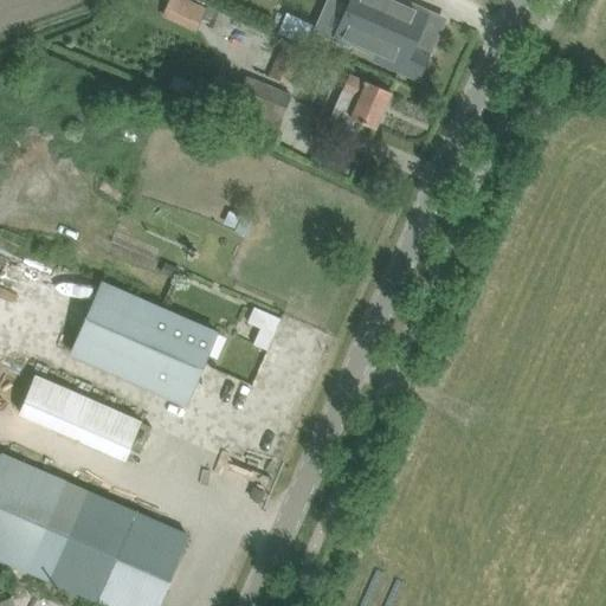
[(191,0),(169,0),(161,15),(195,31),(206,7),(191,0)]
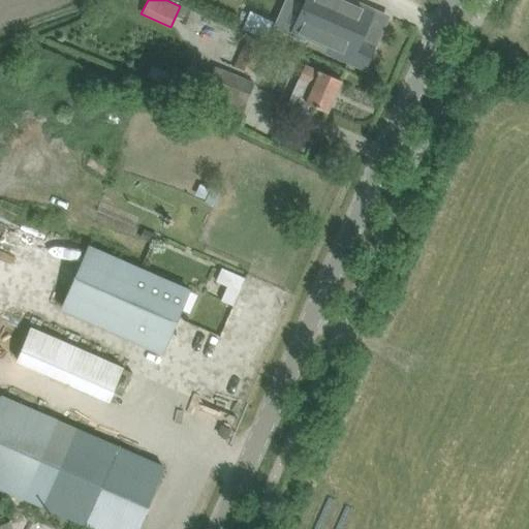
[(346,0),(301,0),(306,2),(294,28),(332,44),(329,52),(365,68),(375,44),(373,43),(383,20),(371,14),(372,11),(346,0)]
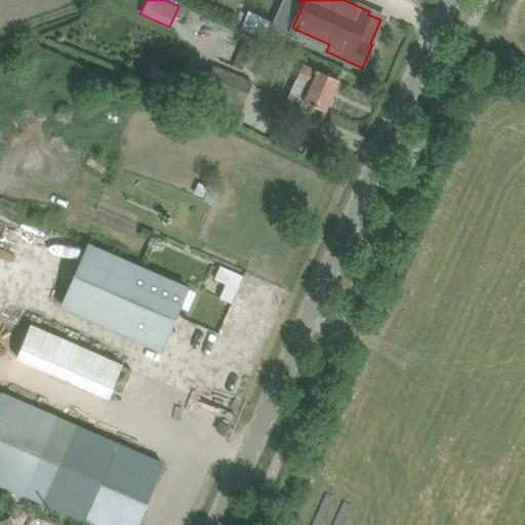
[(252,12),(245,25),(261,34),(269,21),(252,12)]
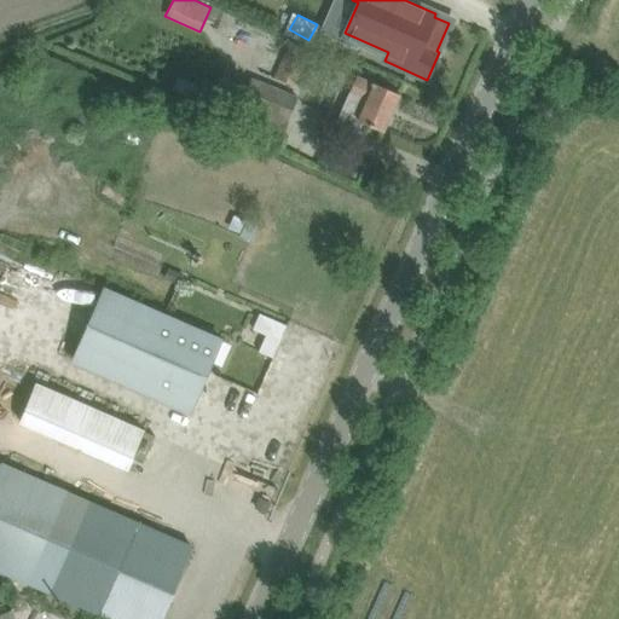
[(283,53),(275,76),(294,85),(296,79),(305,81),(312,65),(302,61),(304,59),(283,53)]
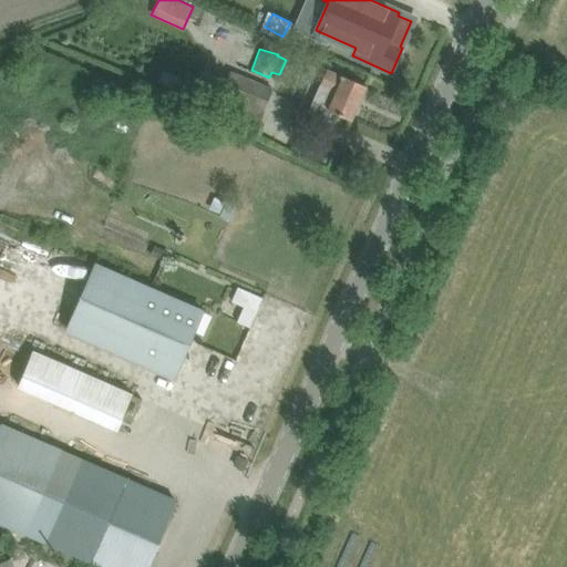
[(232,70),(223,93),(263,111),(272,89),(232,70)]
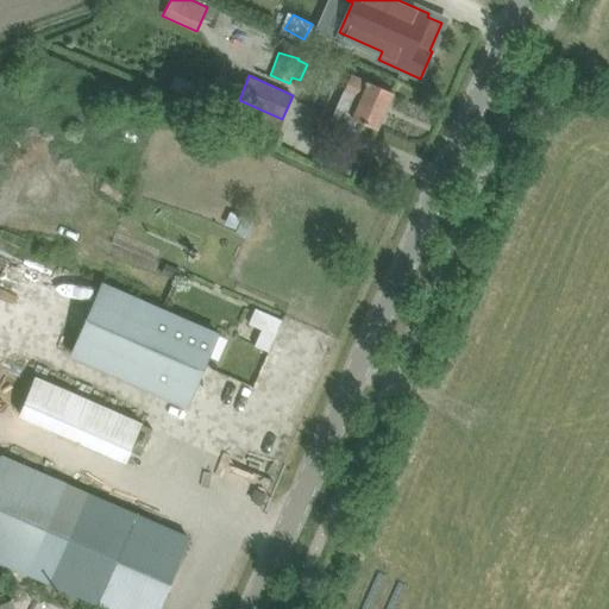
[(336,112),(331,121),(352,132),(357,121),(377,130),(393,93),(371,83),(366,81),(365,82),(351,76),(334,111),(336,112)]
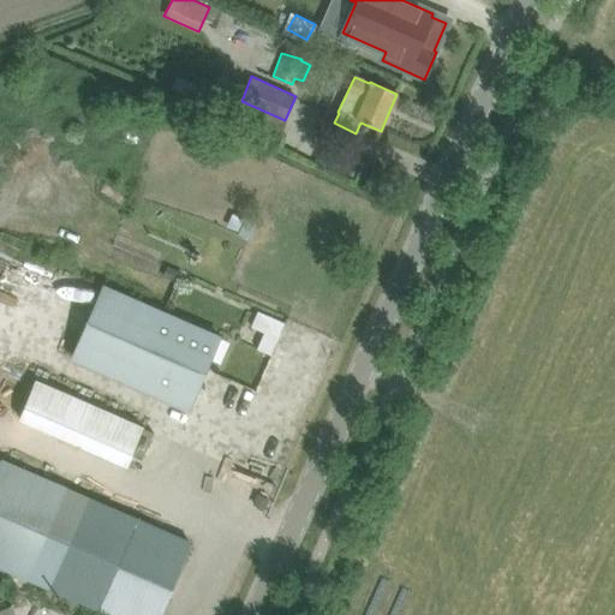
[(263,220),(245,213),(238,231),(256,238),(263,220)]
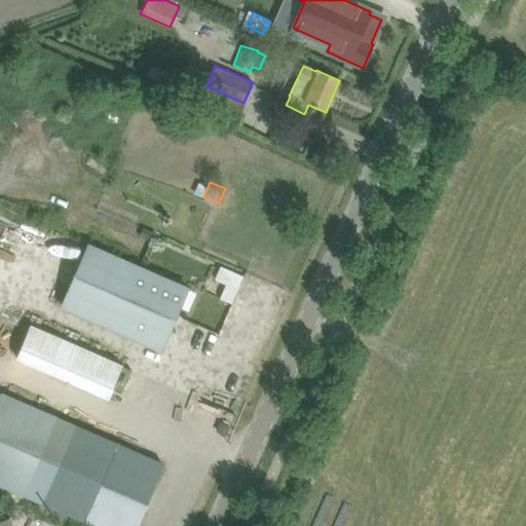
[(88,246),(62,306),(160,349),(187,289),(88,246)]
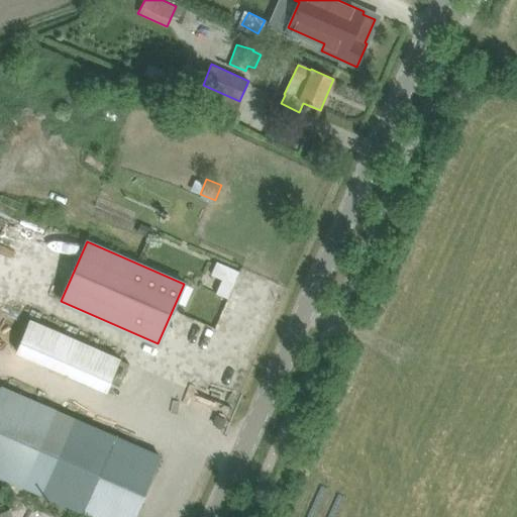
[(226,279),(220,291),(230,296),(243,272),(221,260),(214,273),(226,279)]
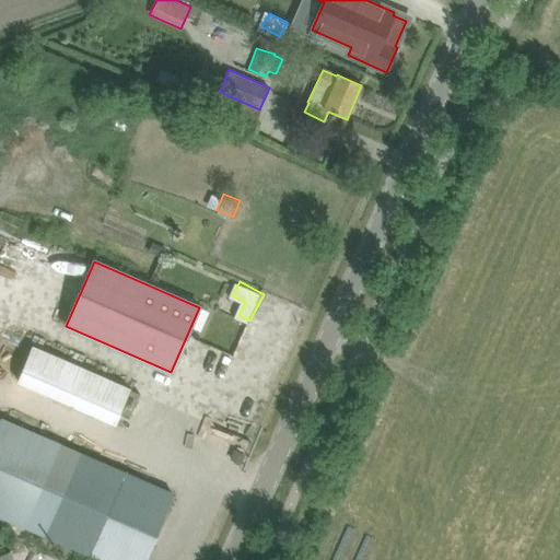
[(41,345),(24,384),(125,424),(141,385),(41,345)]
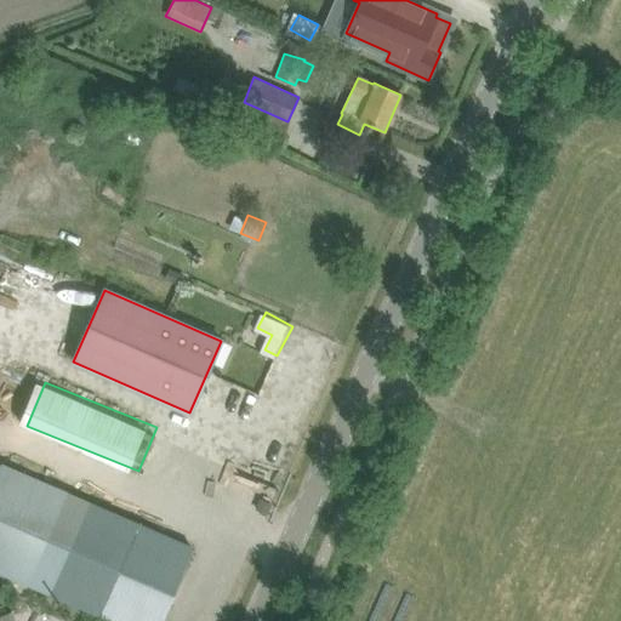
[(1,466),(0,468),(0,571),(29,585),(113,620),(161,620),(193,550),(171,540),(68,495),(1,466)]
